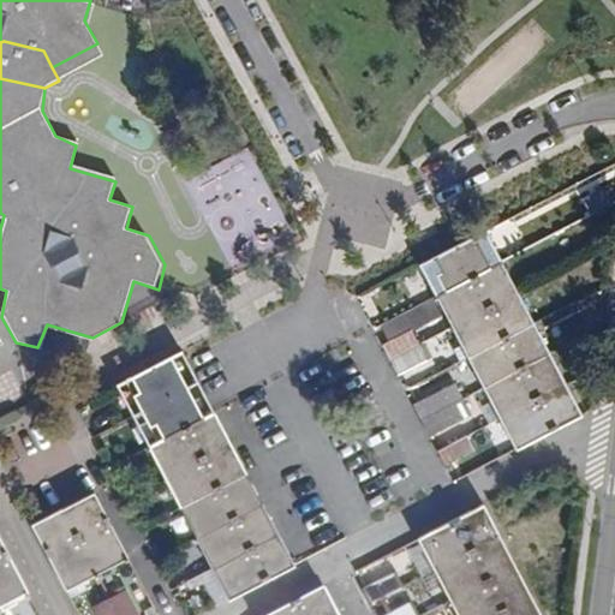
[(52,67),(59,81),(106,58),(97,43),(52,67)]
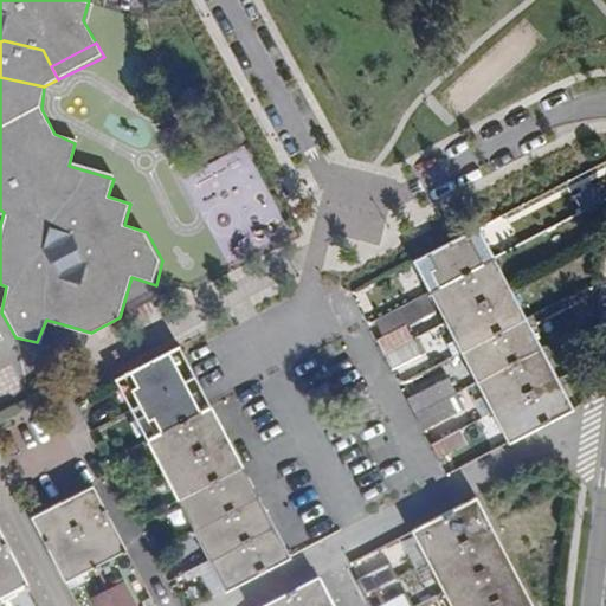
[(423,257),(439,288),(482,265),(465,234),(423,257)]
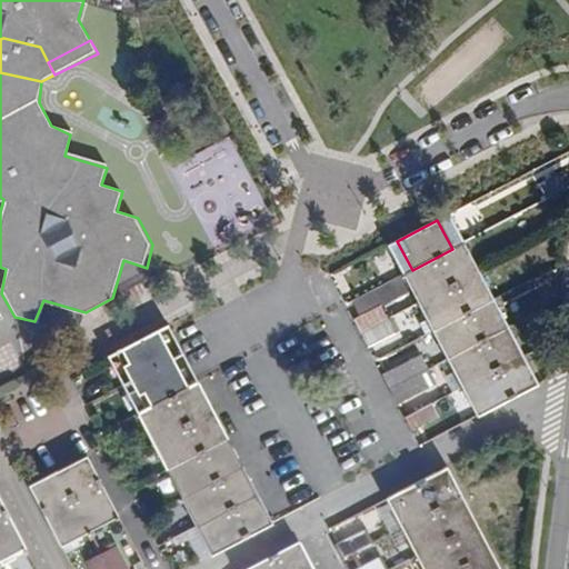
[(410,288),(417,301),(475,270),(461,245),(452,249),(412,270),(403,275),(410,288)]
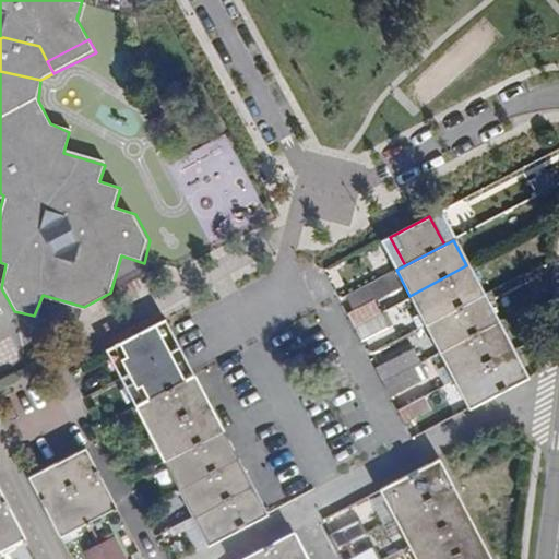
[(466,265),(409,296),(425,323),(482,294),(466,265)]
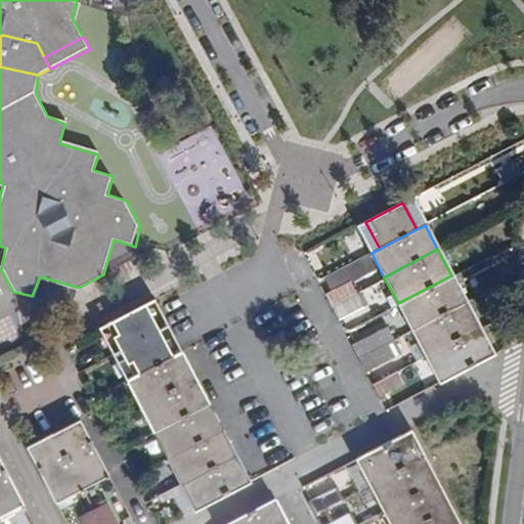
[(372,253),(325,277),(332,290),(347,280),(378,265),(372,253)]
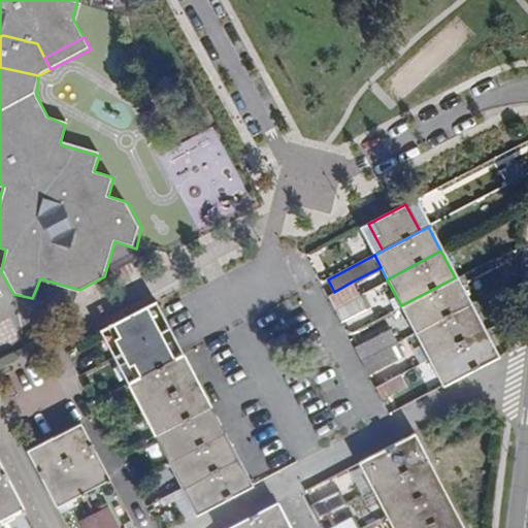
[(455,277),(401,305),(415,332),(468,304),(455,277)]
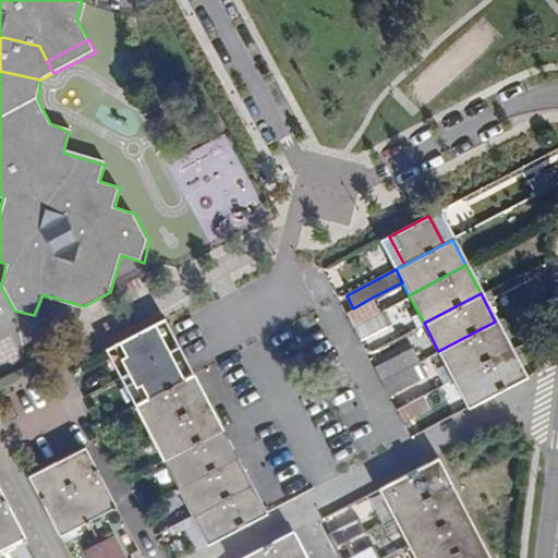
[(347,311),(354,324),(377,312),(370,299),(353,308),(347,311)]
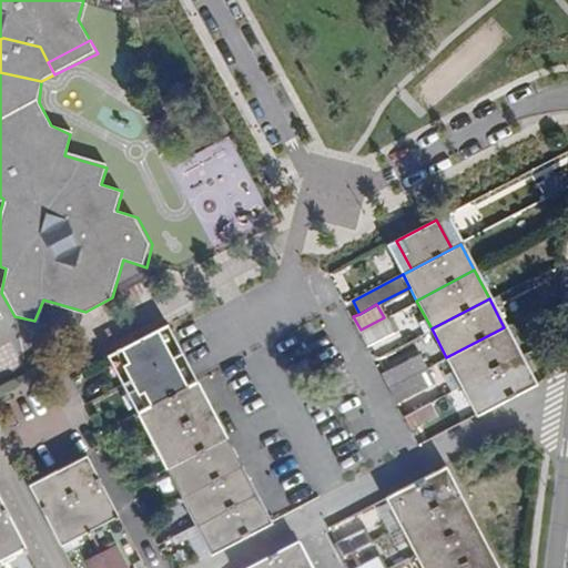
[(384,317),(361,330),(368,345),(374,342),(393,332),(384,317)]
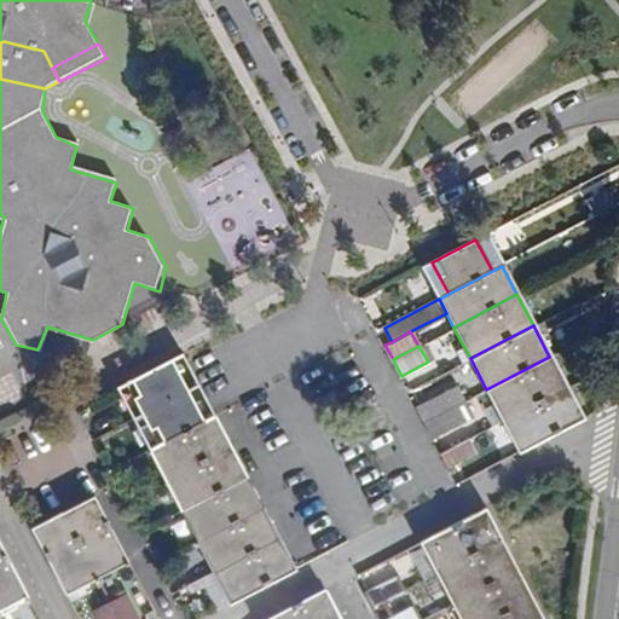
[(549,357),(486,389),(503,421),(553,395),(566,388),(549,357)]
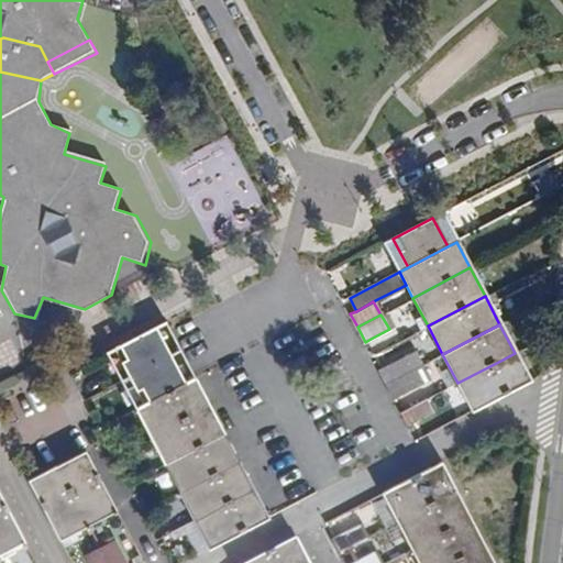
[(118,349),(145,404),(185,383),(188,382),(159,326),(118,349)]
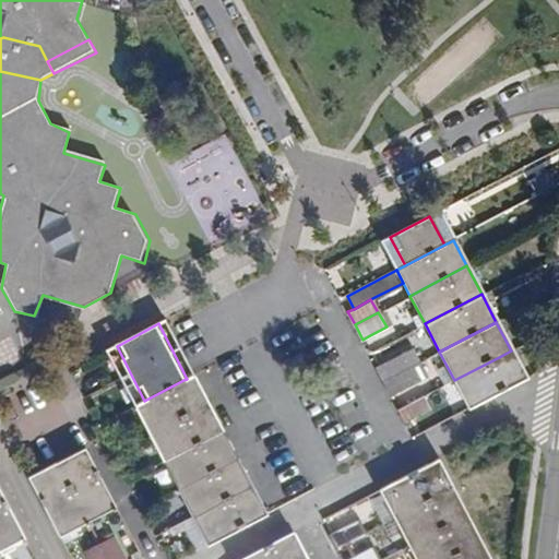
[(511,351),(499,357),(513,384),(525,378),(511,351)]
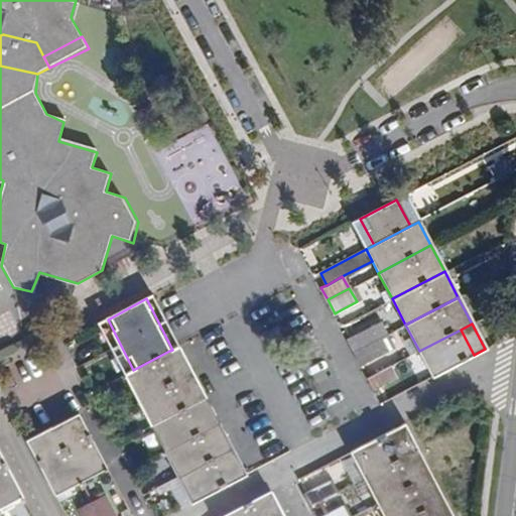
[(355,352),(376,341),(369,328),(353,336),(348,339),(355,352)]
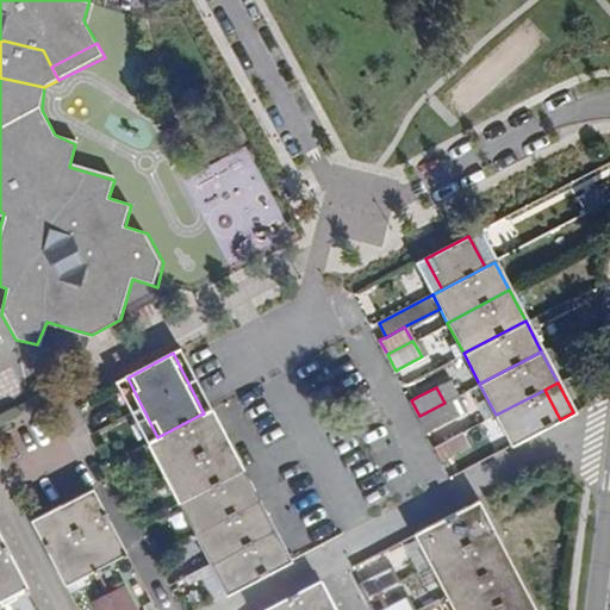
[(545,390),(496,415),(511,444),(560,419),(545,390)]
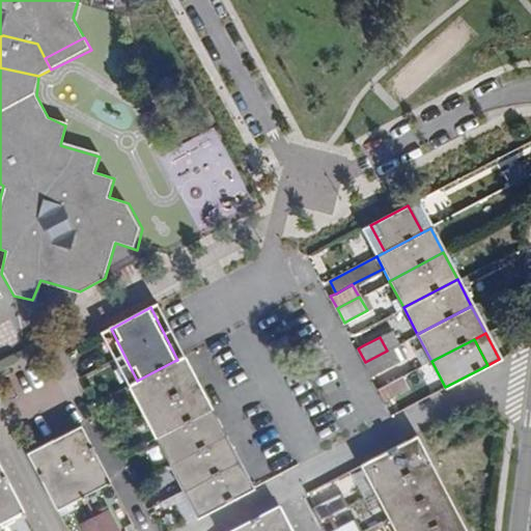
[(387,351),(365,362),(371,374),(378,371),(393,363),(387,351)]
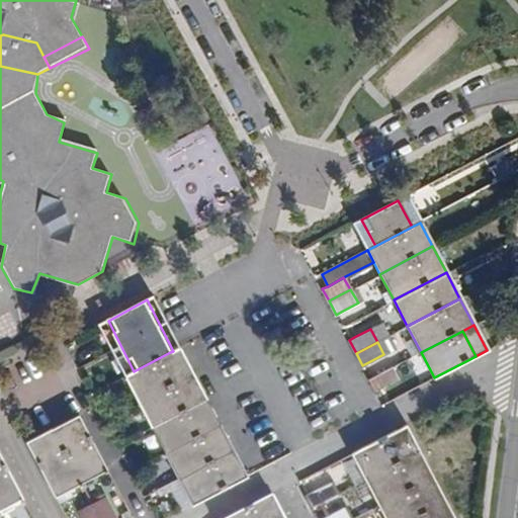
[(185,359),(179,348),(173,351),(170,352),(176,364),(185,359)]
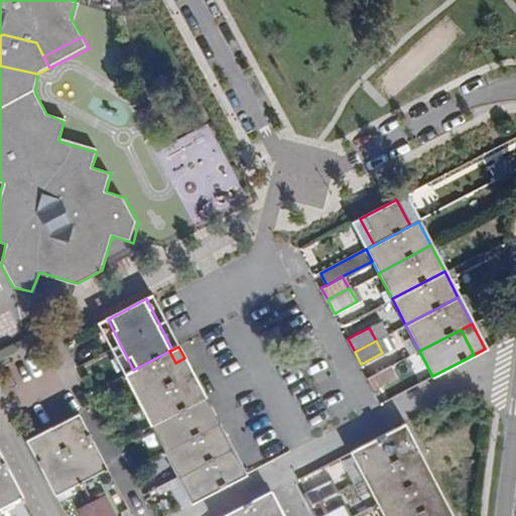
[(169,351),(133,370),(125,375),(137,399),(181,376),(191,371),(184,358),(175,363),(169,351)]
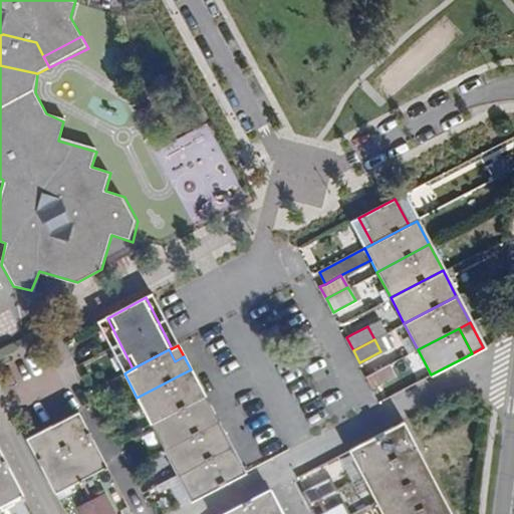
[(395,376),(388,364),(372,372),(366,375),(372,388),(378,384),(395,376)]
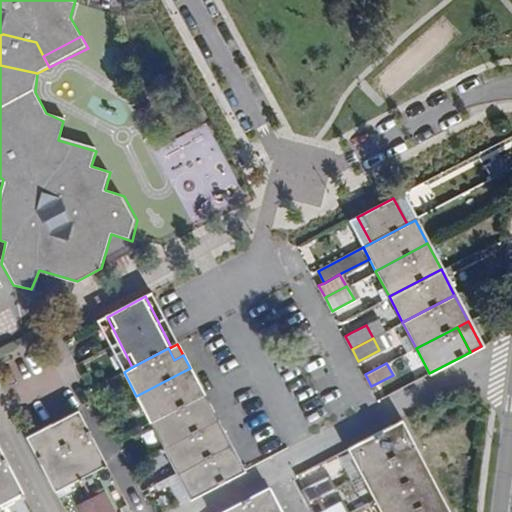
[(196,380),(190,368),(180,373),(187,385),(196,380)]
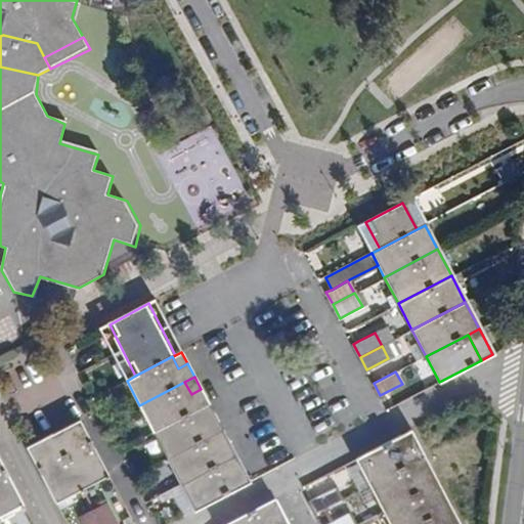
[(191,394),(184,382),(139,405),(154,432),(199,407),(208,402),(201,389),(191,394)]
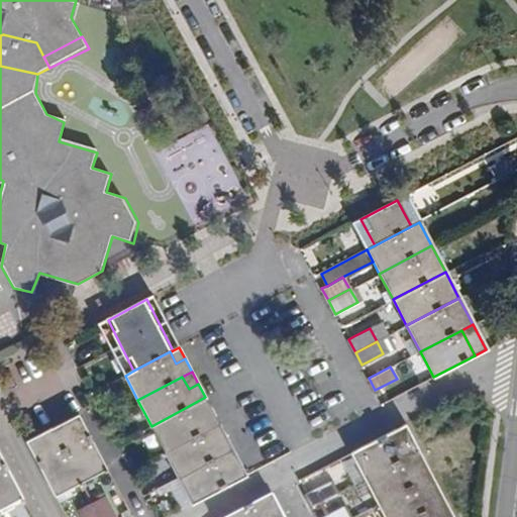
[(196,402),(202,415),(211,410),(205,397),(196,402)]
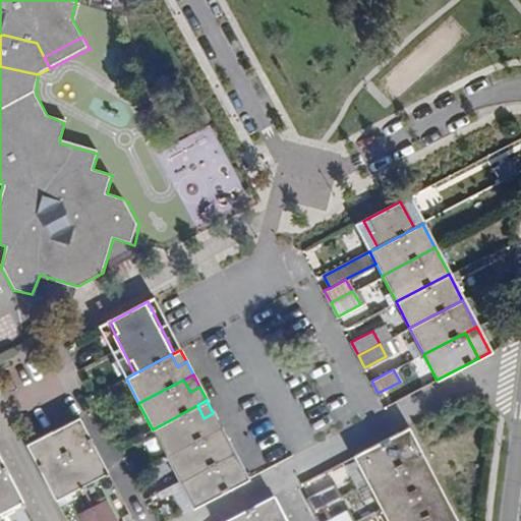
[(204,418),(197,405),(153,429),(165,454),(210,430),(219,425),(213,413),(204,418)]
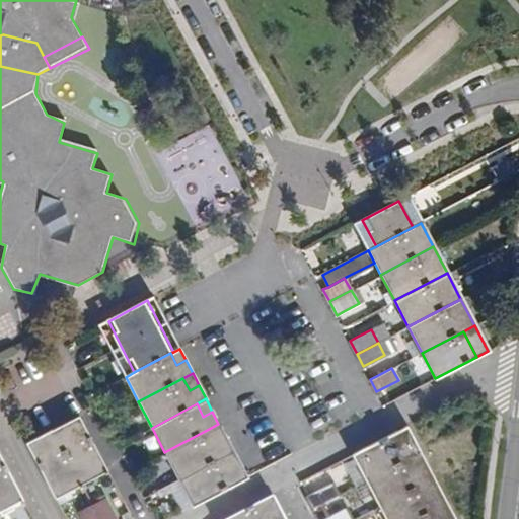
[(52,429),(81,487),(93,479),(106,472),(77,416),(52,429)]
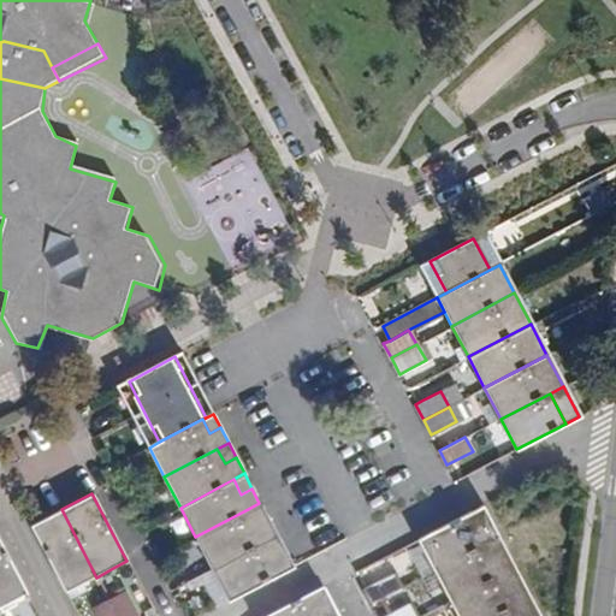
[(248,509),(258,525),(267,520),(259,503),(248,509)]
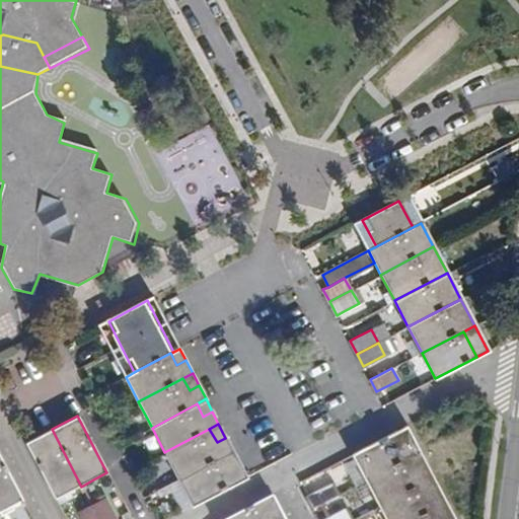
[(394,433),(409,459),(421,453),(406,426),(394,433)]
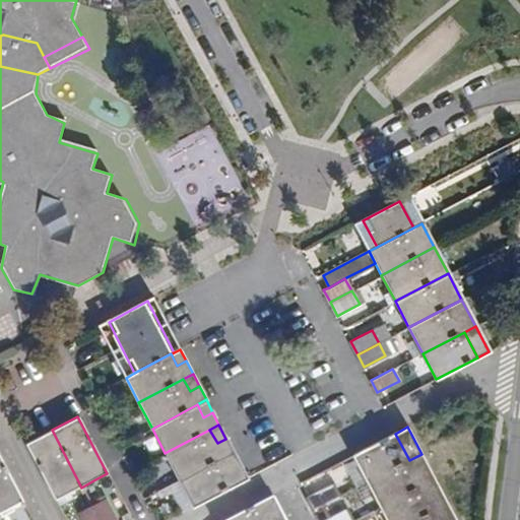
[(55,502),(81,488),(52,430),(25,444),(55,502)]
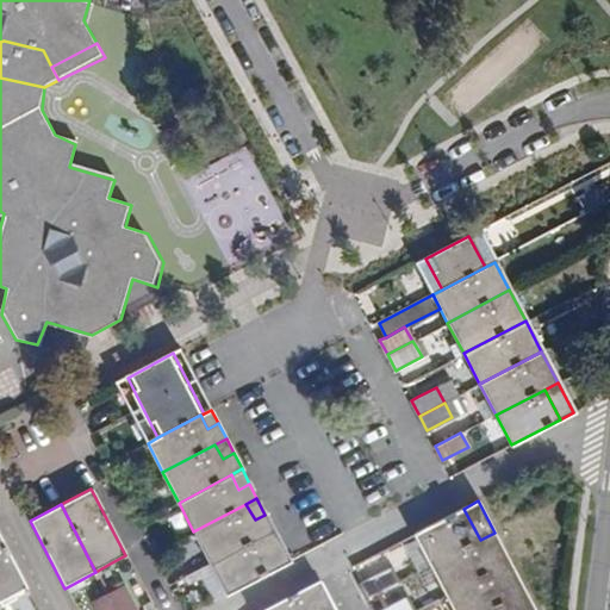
[(255,520),(246,504),(193,531),(210,564),(273,530),(265,515),(255,520)]
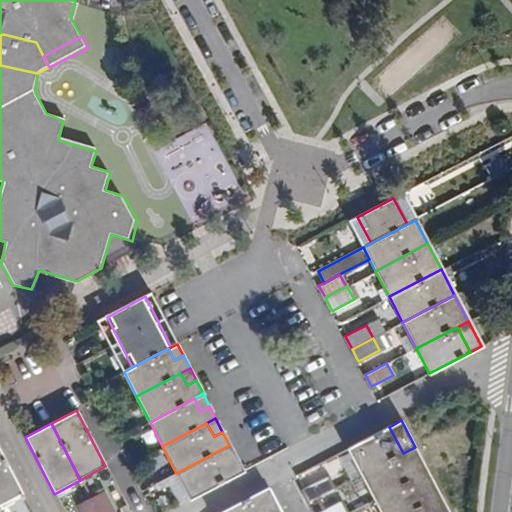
[(347,449),(361,475),(403,453),(389,427),(347,449)]
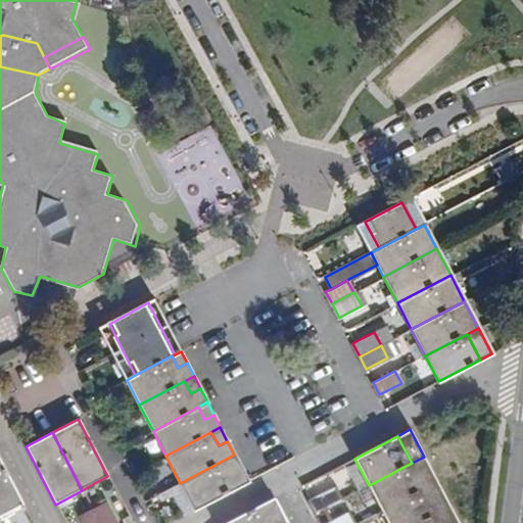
[(234,455),(180,483),(193,509),(247,480),(234,455)]
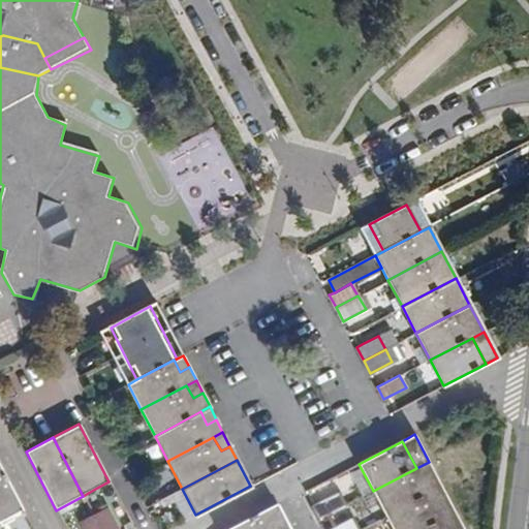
[(373,491),(386,518),(442,488),(429,462),(416,468),(373,491)]
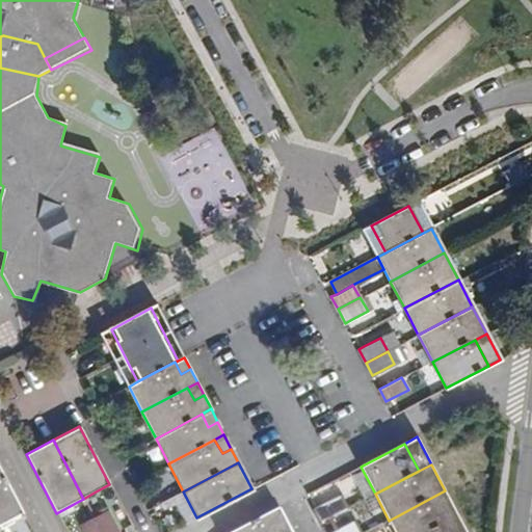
[(344,476),(357,503),(375,494),(361,467),(344,476)]
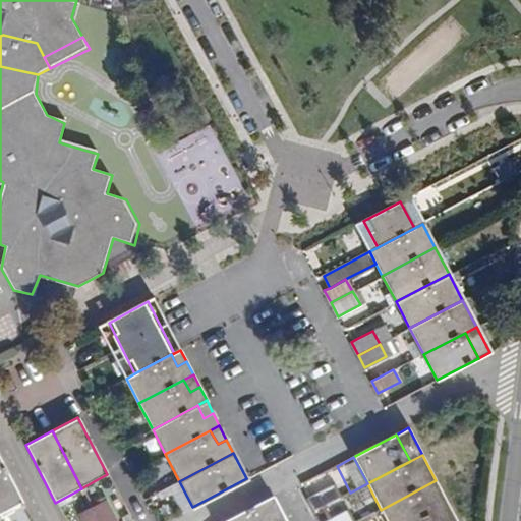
[(0,464),(0,512),(19,502),(0,464)]
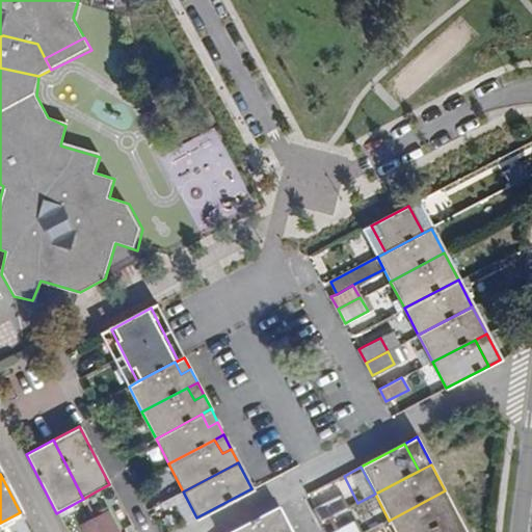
[(394,531),(429,531),(446,523),(458,516),(445,490),(389,521),(394,531)]
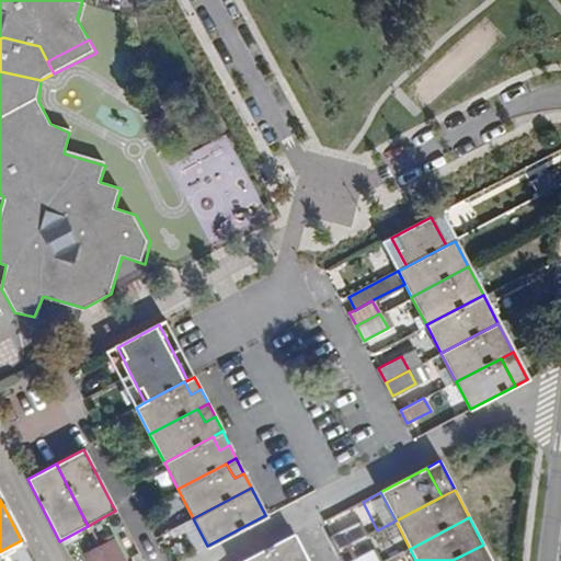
[(88,526),(103,556),(116,548),(101,518),(88,526)]
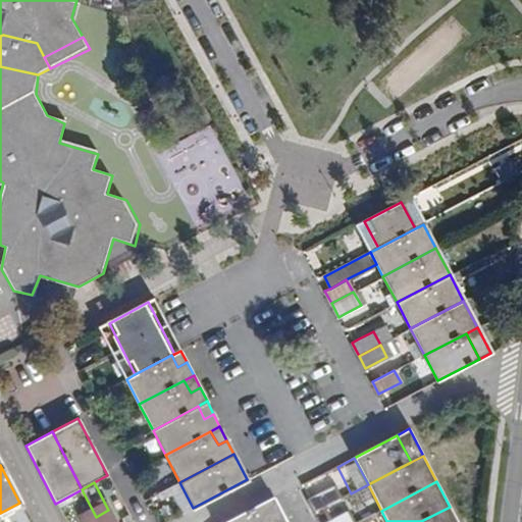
[(340,500),(333,486),(315,496),(308,500),(315,513),(322,509),(340,500)]
